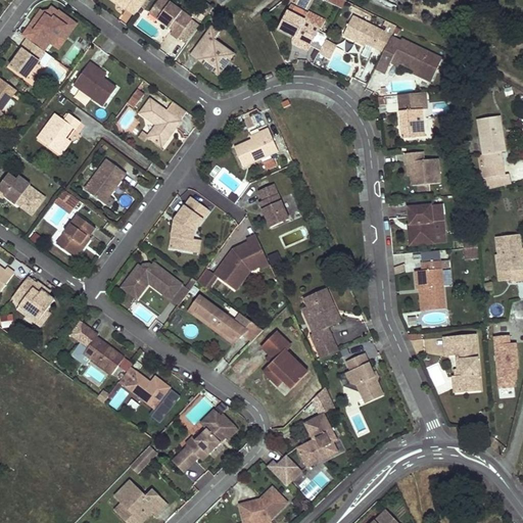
[(136,15),(146,0),(113,0),(114,1),(114,0),(117,0),(119,0),(116,2),(127,10),(128,9),(136,15)]
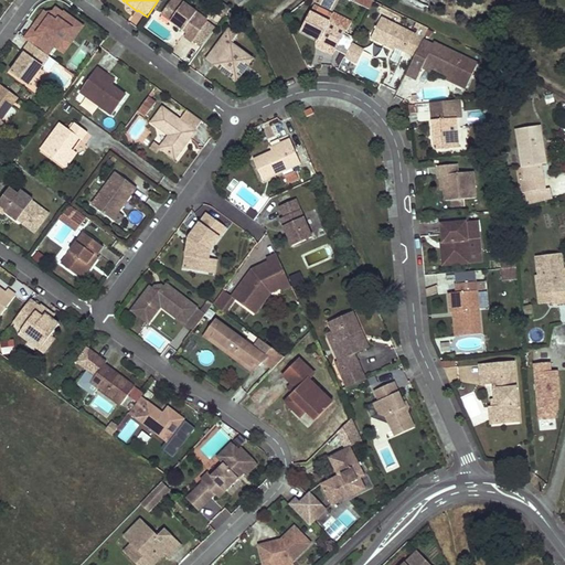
[(209,21),(180,0),(172,0),(162,14),(172,21),(173,19),(177,21),(176,23),(188,33),(185,36),(193,42),(209,21)]
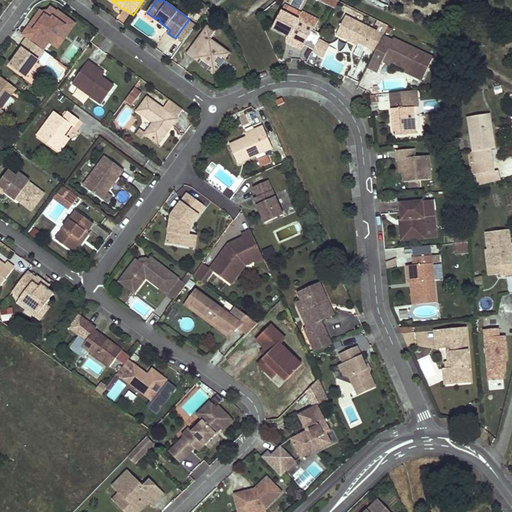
[(37,25),(27,38),(42,49),(48,41),(50,42),(58,48),(64,39),(58,35),(70,19),(58,11),(57,12),(51,7),(45,14),(40,11),(32,22),(37,25)]
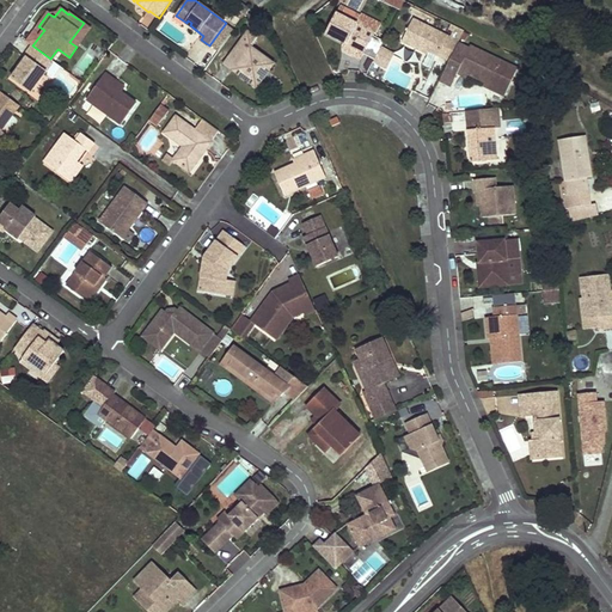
[(363,56),(375,32),(337,13),(326,34),(344,43),(355,48),(354,51),(363,56)]
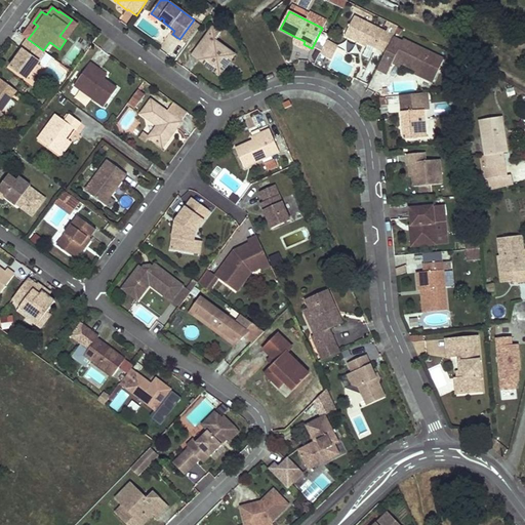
[(386,52),(394,36),(355,16),(346,36),(363,44),(364,42),(368,44),(386,52)]
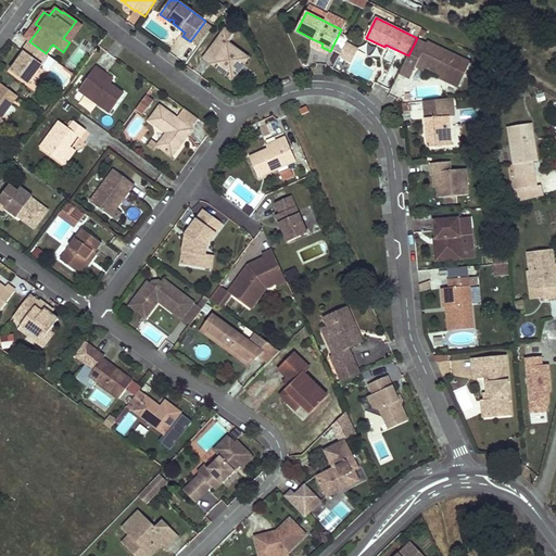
[(81,26),(76,21),(63,38),(70,42),(81,26)]
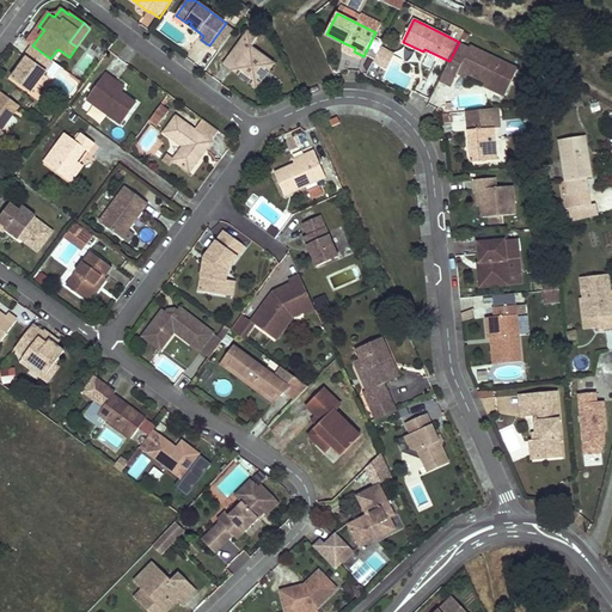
[(38,26),(26,42),(32,46),(44,30),(38,26)]
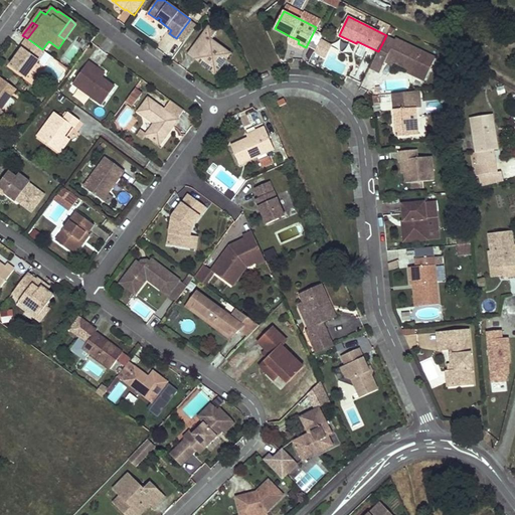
[(216,32),(209,26),(199,40),(206,45),(196,59),(216,74),(231,53),(211,39),(216,32)]
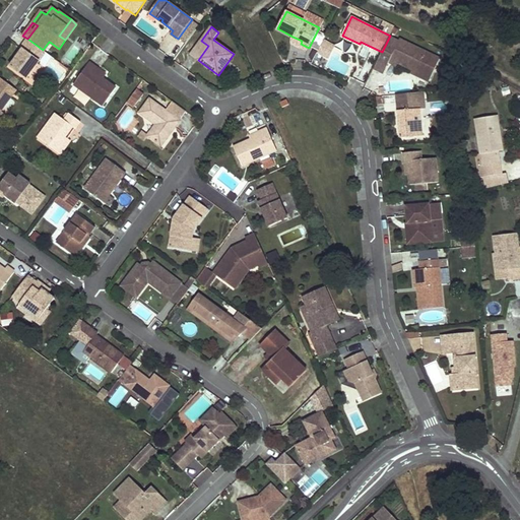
[(26,78),(46,52),(45,52),(43,50),(27,39),(21,48),(23,49),(16,58),(10,66),(26,78)]
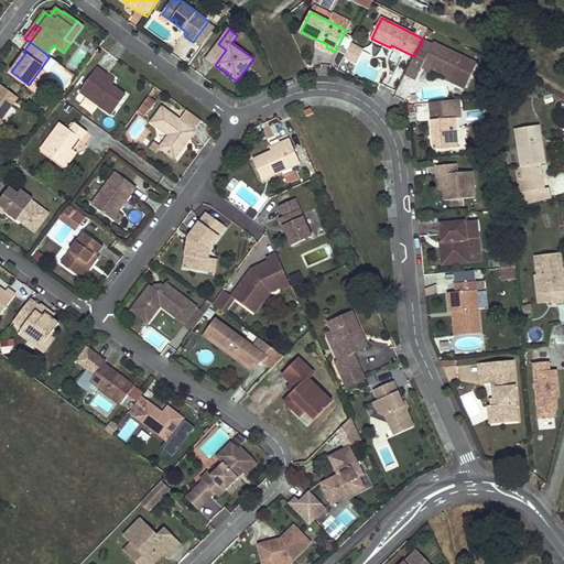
[(477,64),(434,42),(422,67),(431,72),(432,68),(447,76),(467,85),(477,64)]
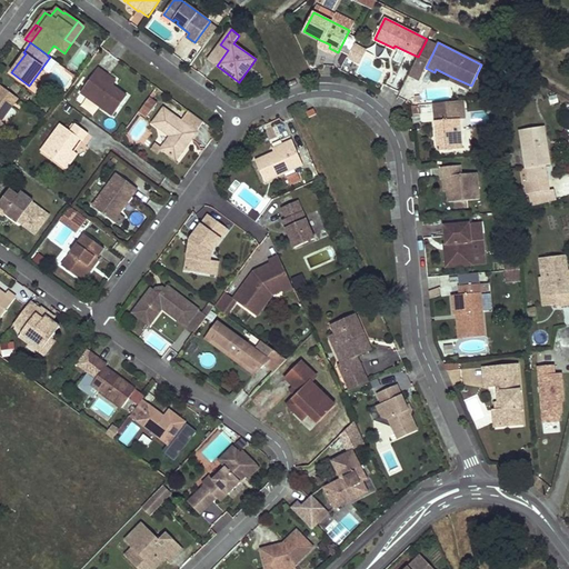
[(228,50),(220,45),(209,59),(217,66),(228,50)]
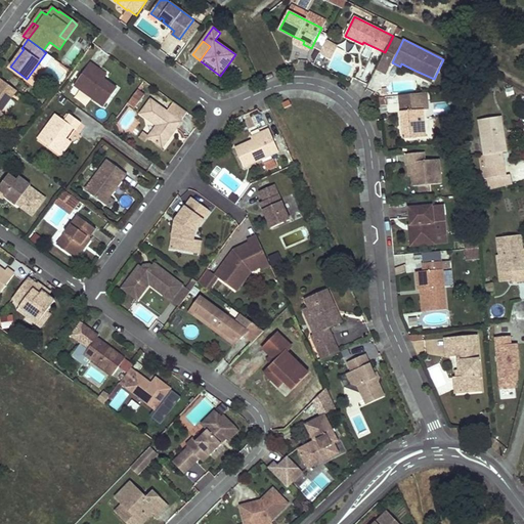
[(49,42),(43,50),(45,52),(51,43),(49,42)]
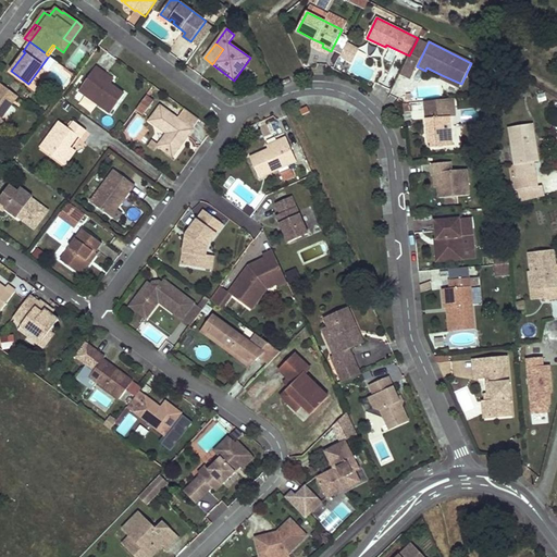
[(358,50),(346,45),(341,56),(350,61),(354,56),(355,57),(358,50)]
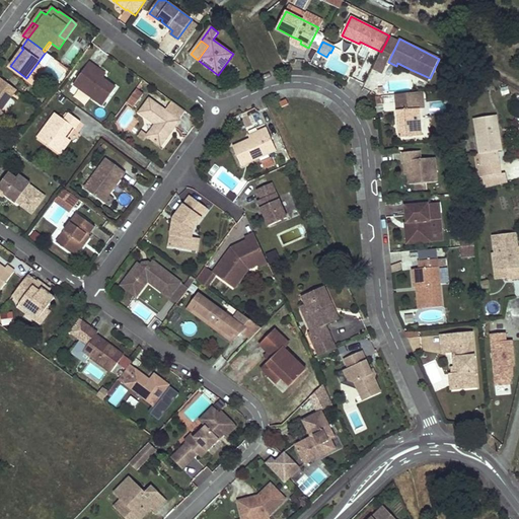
[(23,49),(21,48),(14,56),(16,58),(23,49)]
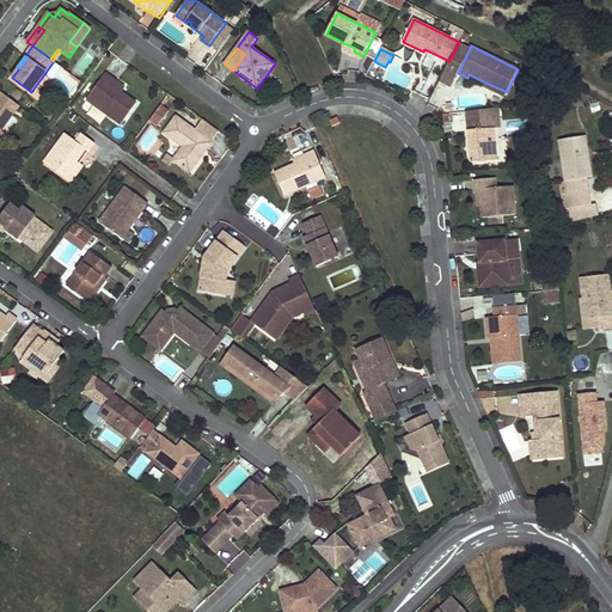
[(122,124),(138,103),(122,92),(112,85),(116,80),(106,73),(87,99),(122,124)]
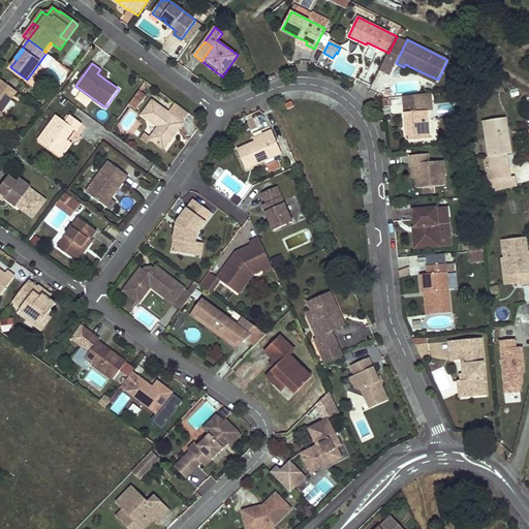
[(97,73),(105,80),(109,75),(100,69),(97,73)]
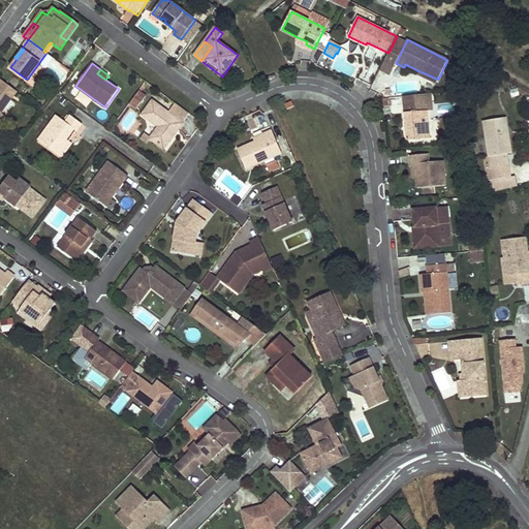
[(436,83),(438,80),(419,71),(418,74),(436,83)]
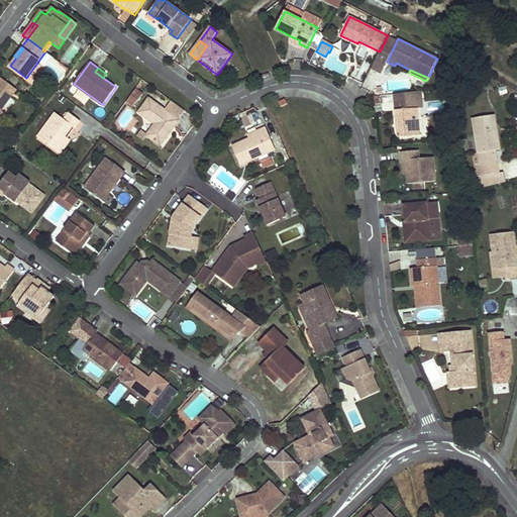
[(0,110),(16,89),(0,77),(0,118),(4,113),(0,110)]
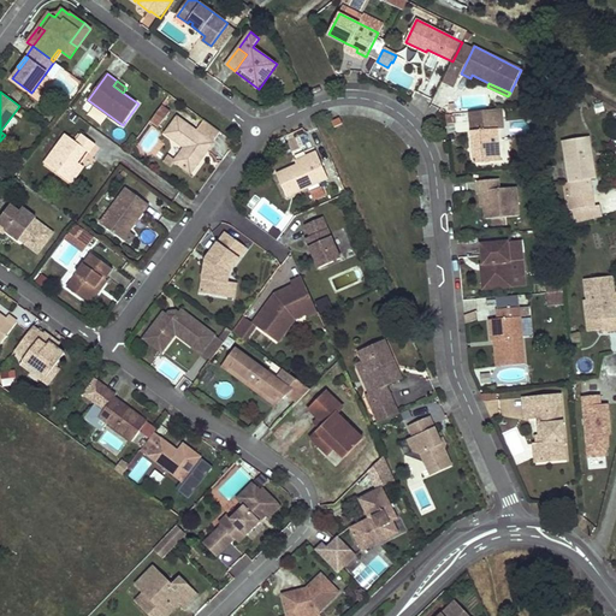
[(170,112),(163,106),(152,120),(159,126),(170,112)]
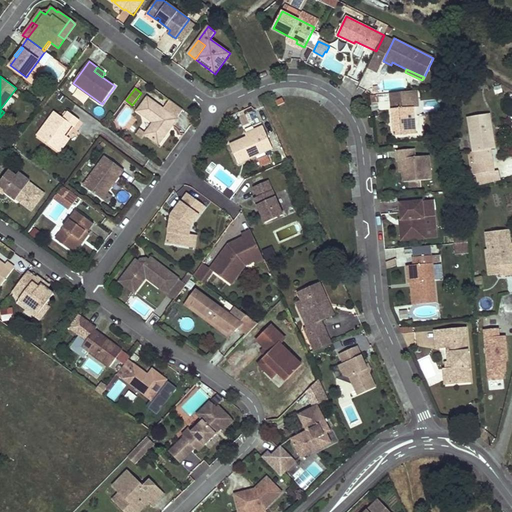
[(176,118),(183,109),(170,100),(163,109),(148,97),(137,111),(153,123),(145,134),(159,144),(177,119),(176,118)]
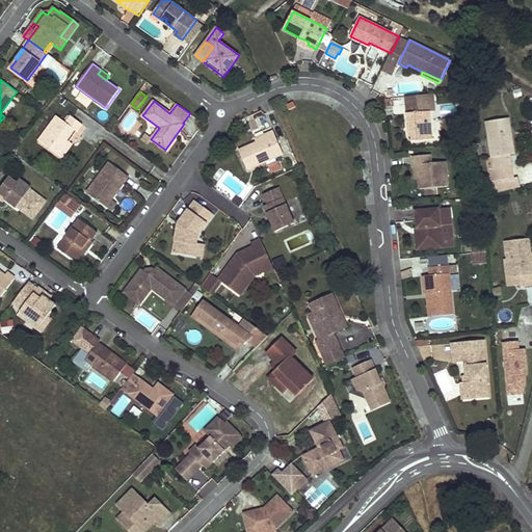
[(409,141),(432,139),(429,103),(406,105),(409,141)]
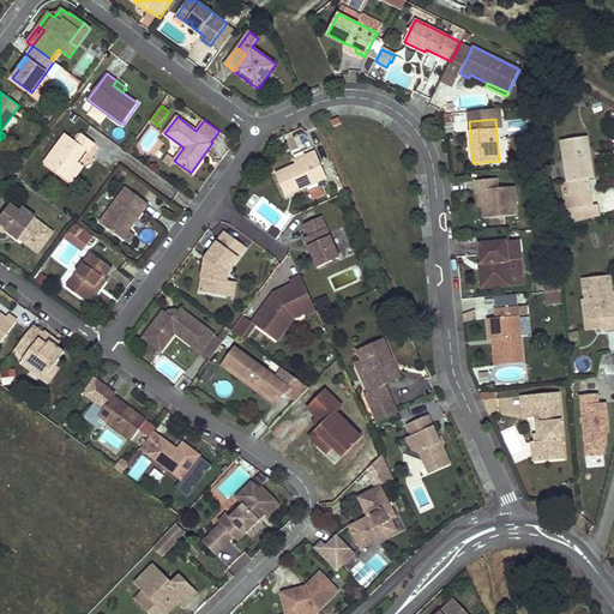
[(89,152),(95,144),(82,134),(77,142),(66,133),(44,163),(68,180),(80,164),(78,162),(86,150),(89,152)]
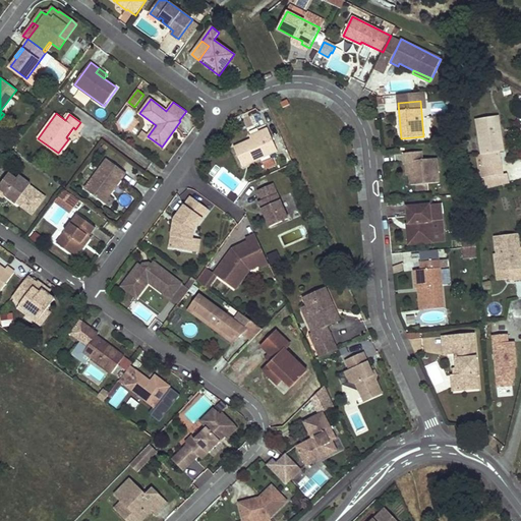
[(483,167),(501,164),(499,152),(498,142),(502,141),(498,116),(476,119),(479,135),(477,136),(480,155),(481,155),(483,167)]
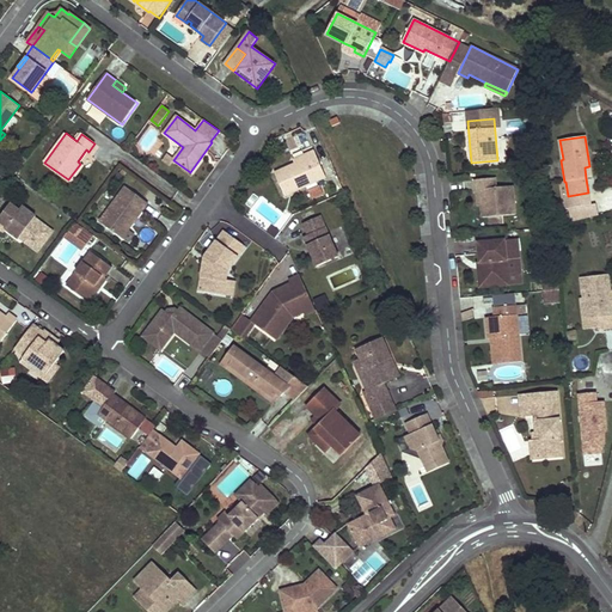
[(326,177),(314,151),(305,155),(306,159),(295,164),(275,173),(285,196),(326,177)]
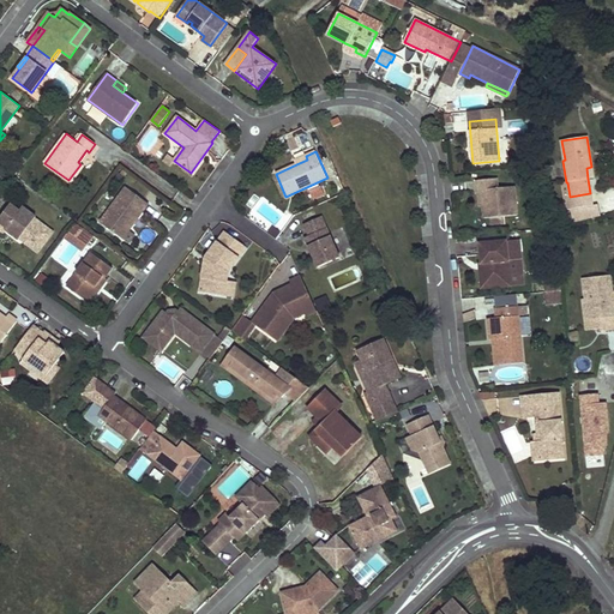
[(83,166),(80,164),(68,180),(71,182),(83,166)]
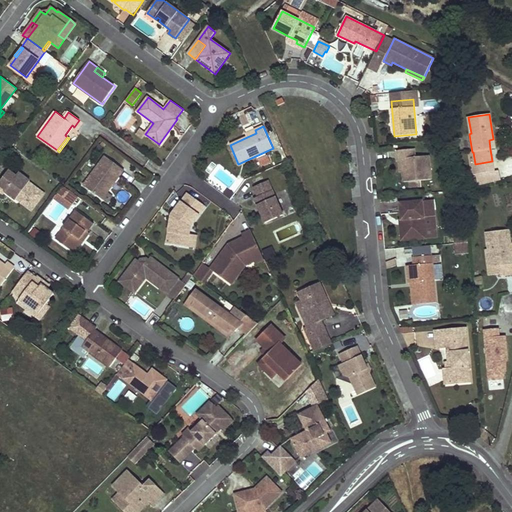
[(402,159),(403,171),(404,182),(409,182),(420,180),(431,179),(429,155),(415,157),(414,149),(397,150),(398,159),(402,159)]
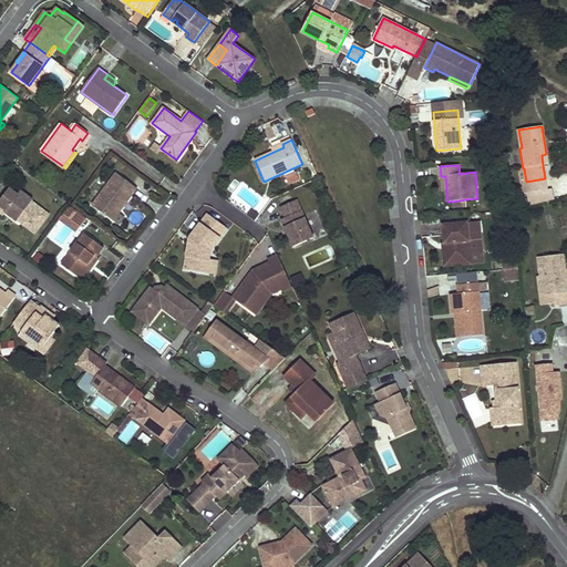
[(295,169),(284,174),(288,184),(299,179),(295,169)]
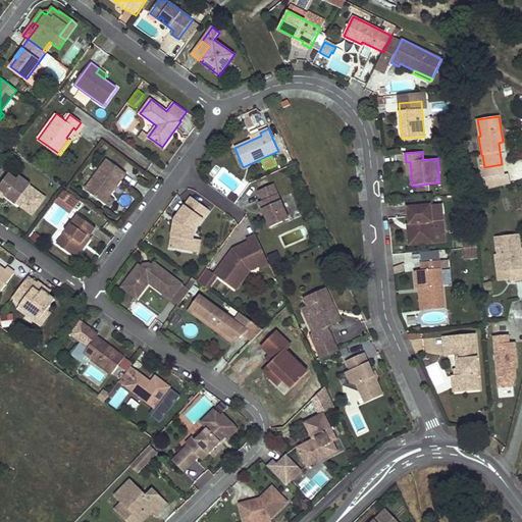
[(85,189),(102,201),(118,178),(121,180),(126,173),(107,159),(85,189)]
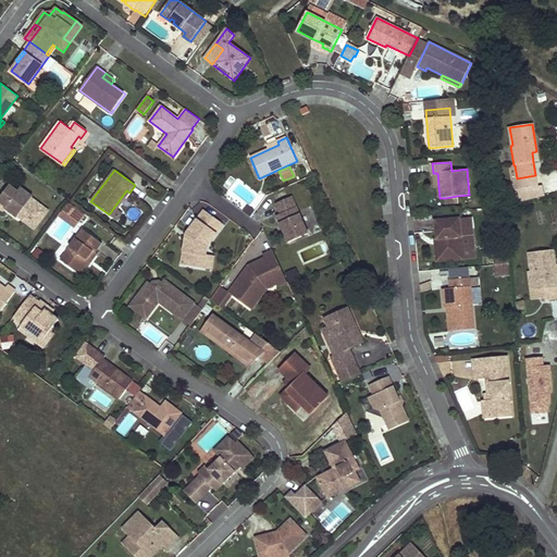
[(17,192),(9,185),(0,197),(0,201),(7,207),(5,209),(17,218),(17,217),(21,213),(25,217),(23,221),(35,230),(48,210),(39,203),(34,210),(26,205),(32,198),(32,197),(20,187),(17,192)]
